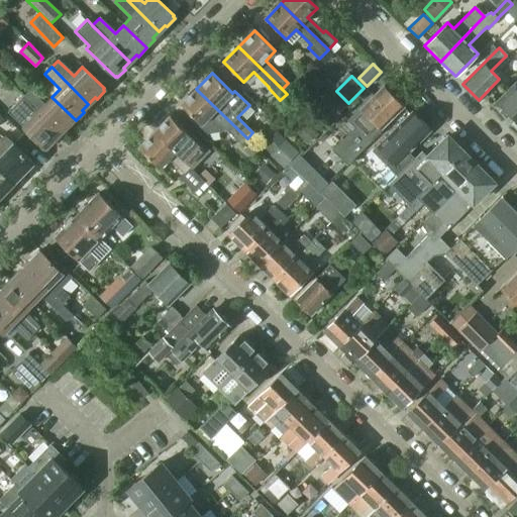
[(508,120),(516,111),(516,84),(514,83),(492,105),(508,120)]
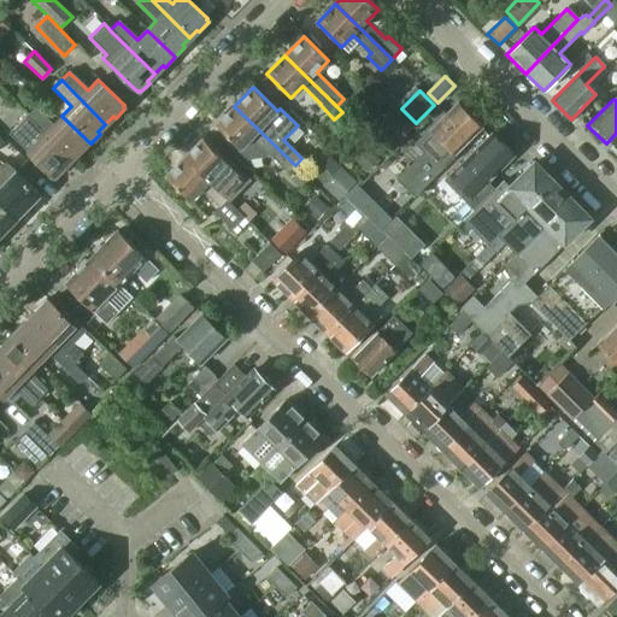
[(423,152),(395,180),(413,198),(456,156),(453,154),(480,128),(466,115),(466,110),(463,106),(459,106),(456,104),(429,130),(416,145),(423,152)]
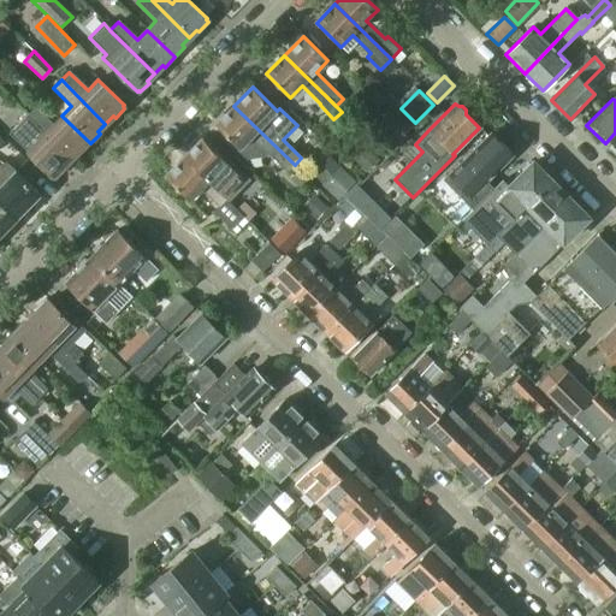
[(295,165),(234,106),(215,125),(240,148),(237,150),(247,160),(264,158),(267,154),(288,173),(295,165)]
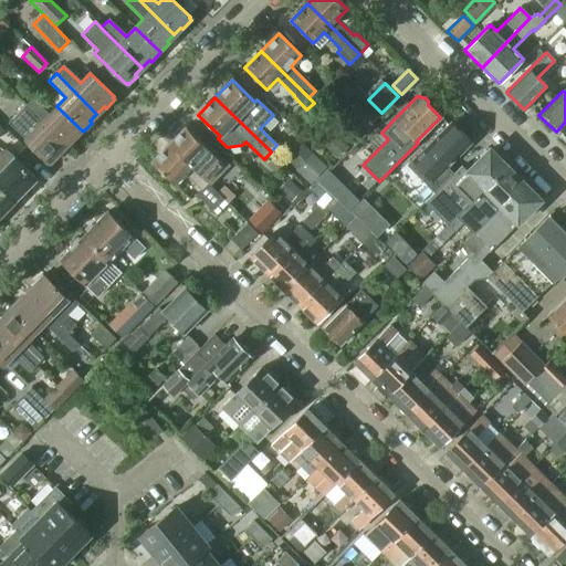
[(83,132),(56,106),(49,115),(32,98),(24,106),(64,147),(72,139),(73,142),(83,132)]
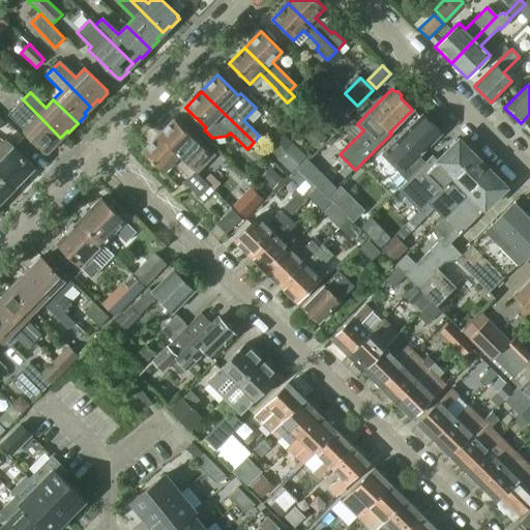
[(60,138),(23,99),(16,107),(31,122),(23,130),(46,152),(47,151),(48,153),(54,147),(53,145),(60,138)]
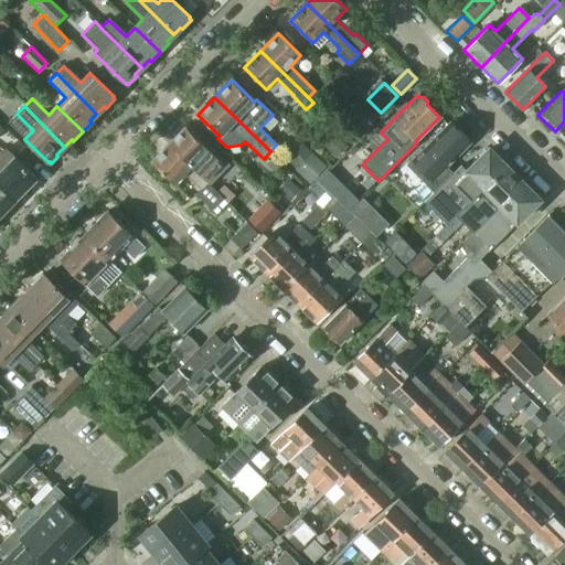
[(564,121),(555,131),(564,141),(564,121)]
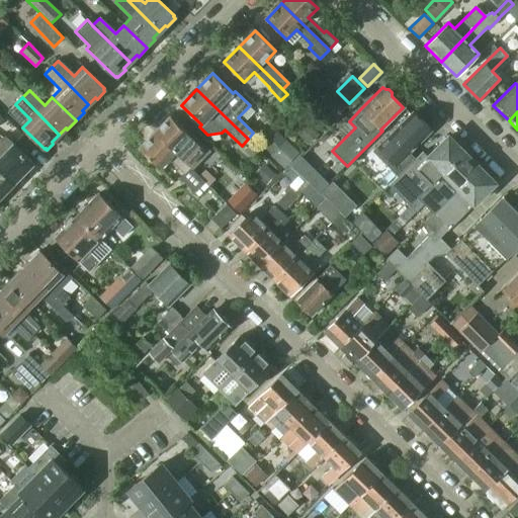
[(408,155),(431,132),(412,112),(377,148),(386,157),(398,145),(408,155)]
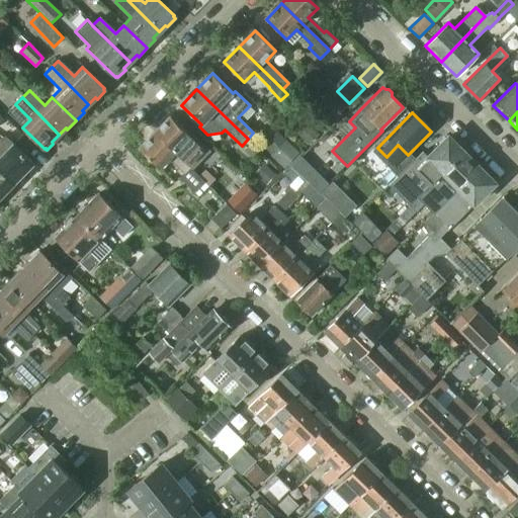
[(170,116),(154,133),(190,168),(208,151),(192,135),(190,138),(170,116)]
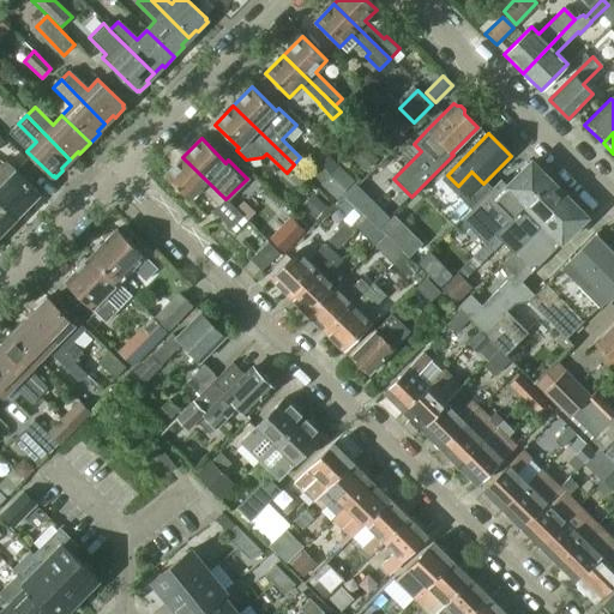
[(182,157),(164,176),(190,200),(200,188),(220,206),(214,211),(230,227),(241,215),(226,199),(182,157)]
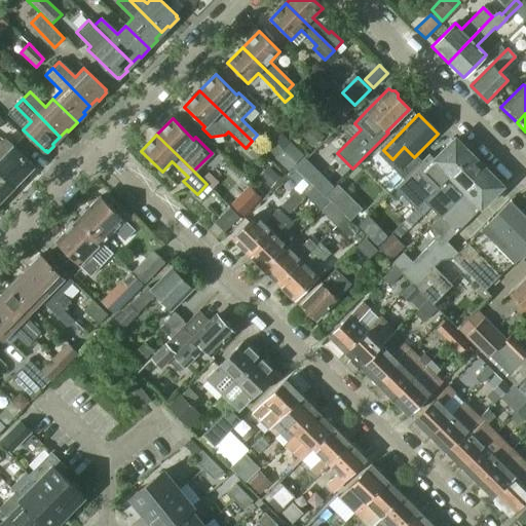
[(284,136),(267,152),(288,172),(303,155),(284,136)]
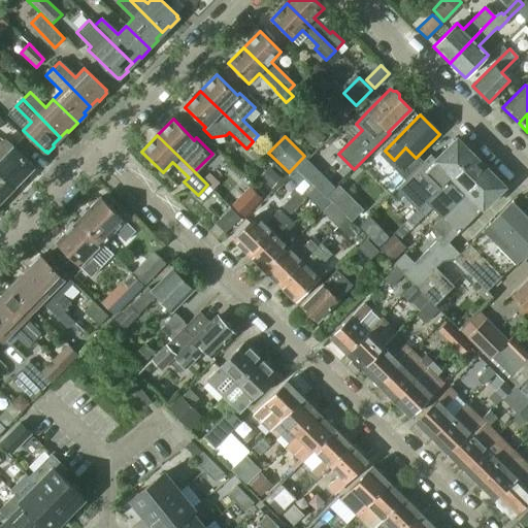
[(33,167),(27,161),(29,159),(20,151),(19,153),(4,139),(1,139),(0,140),(0,173),(13,187),(33,167)]
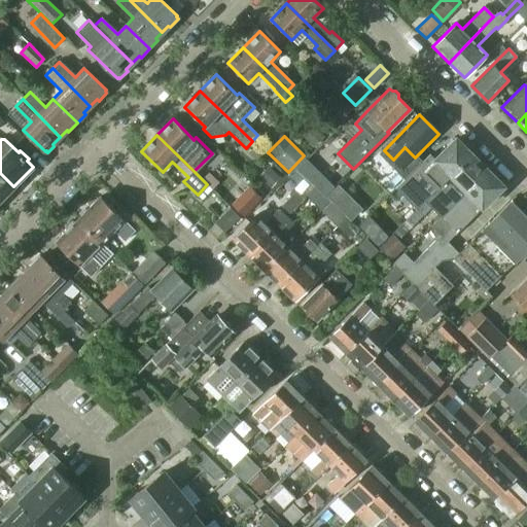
[(416,209),(469,154),(456,140),(434,161),(428,153),(407,175),(394,187),(416,209)]
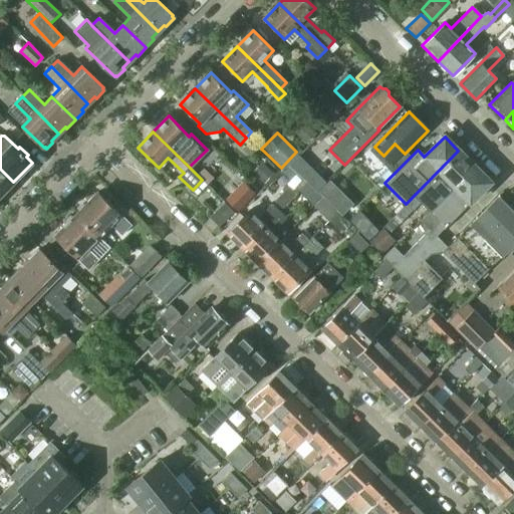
[(429,212),(474,166),(458,151),(406,204),(411,210),(420,202),(429,212)]
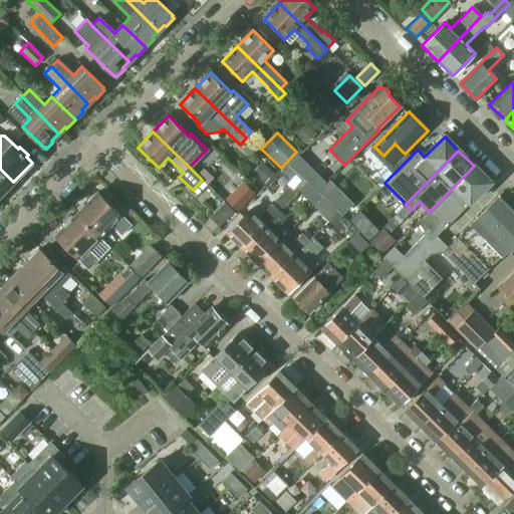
[(298,155),(290,164),(298,172),(307,164),(298,155)]
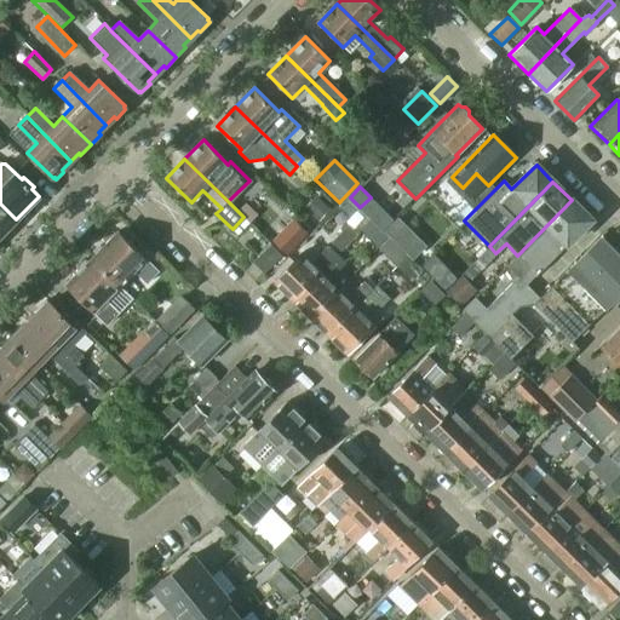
[(537,275),(591,220),(572,200),(517,256),(537,275)]
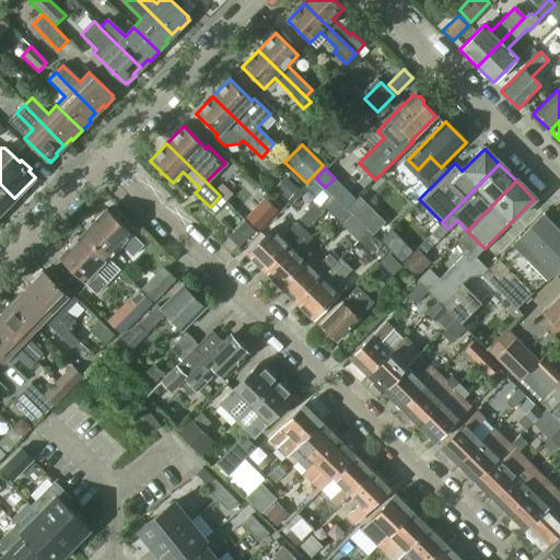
[(0,212),(14,198),(0,184),(0,212)]
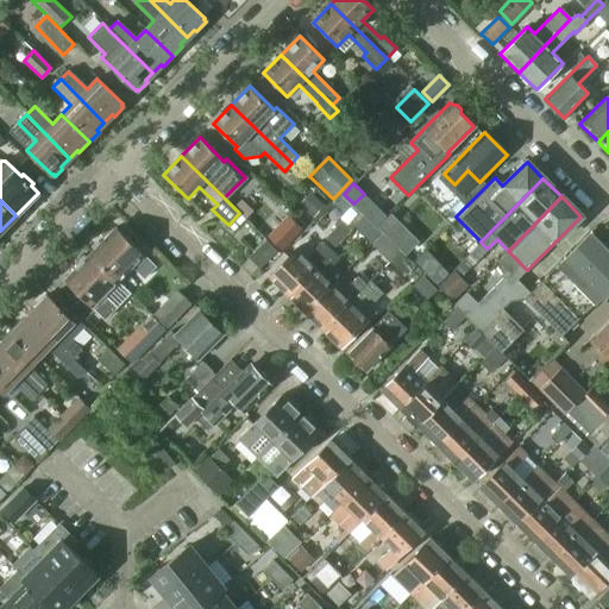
[(376,226),(389,239),(403,226),(389,213),(376,226)]
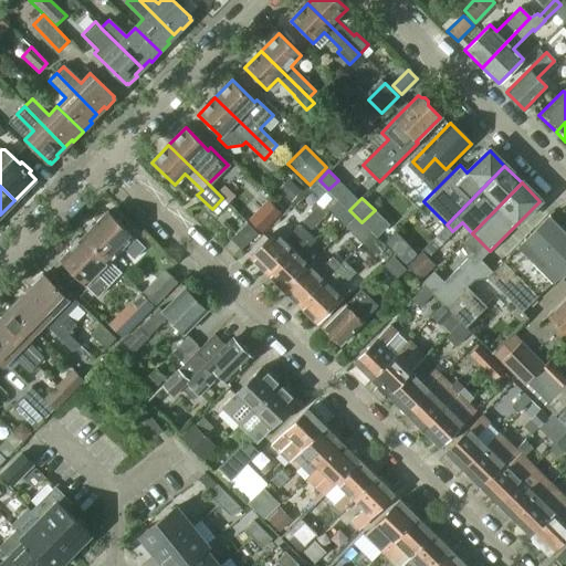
[(268,200),(249,219),(262,232),(281,213),(268,200)]
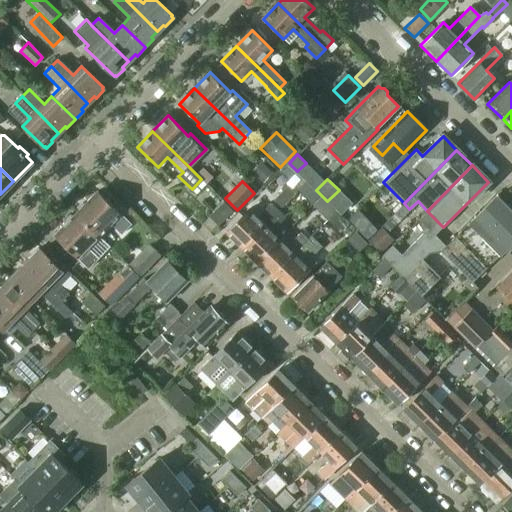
[(321,195),(306,181),(298,190),(312,204),(321,195)]
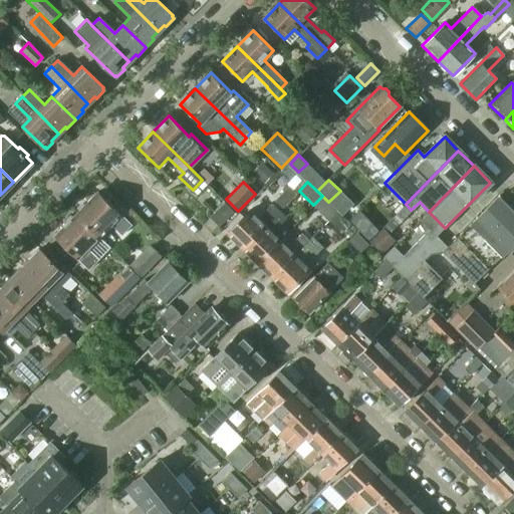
[(282,208),(296,193),(289,186),(275,200),(282,208)]
